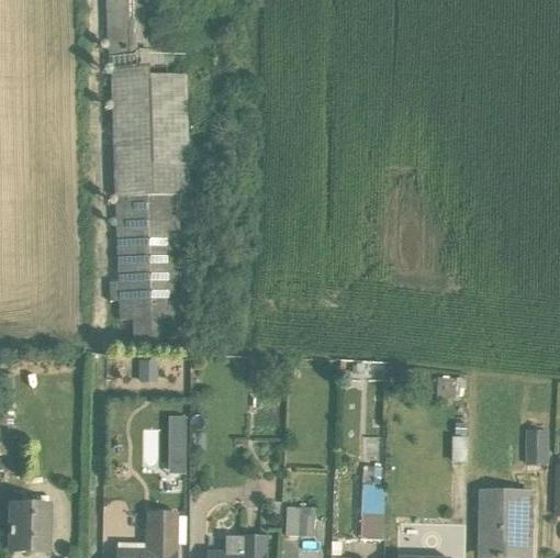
[(109,0),(119,293),(132,293),(133,336),(172,335),(171,293),(183,293),(176,42),(156,43),(154,0),(109,0)]
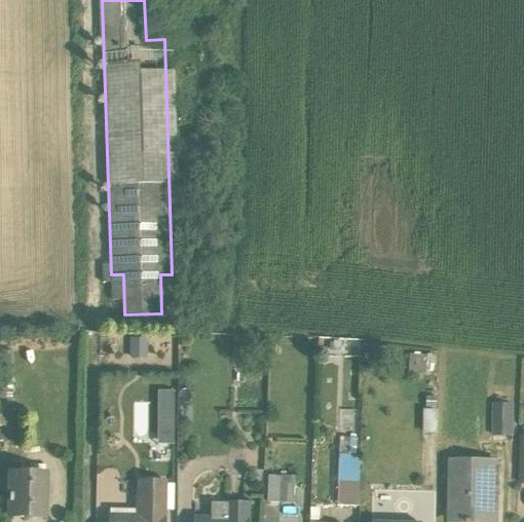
[(435,363),(436,352),(426,352),(426,353),(423,352),(423,351),(415,350),(414,352),(408,352),(408,353),(406,353),(406,355),(401,355),(400,369),(408,370),(408,371),(424,372),(425,371),(429,371),(431,363),(435,363)]
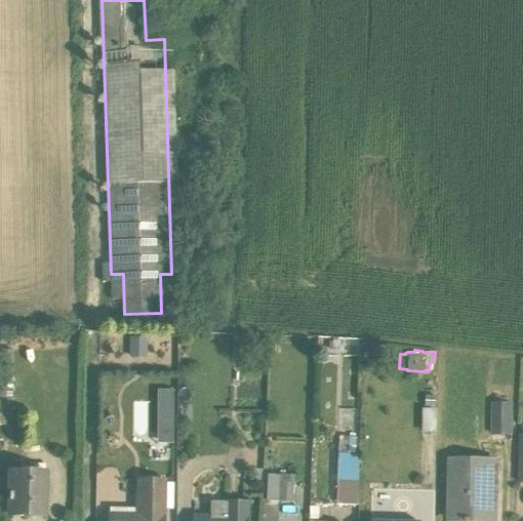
[(512,390),(494,390),(494,401),(492,401),(492,433),(514,433),(514,402),(512,401),(512,390)]
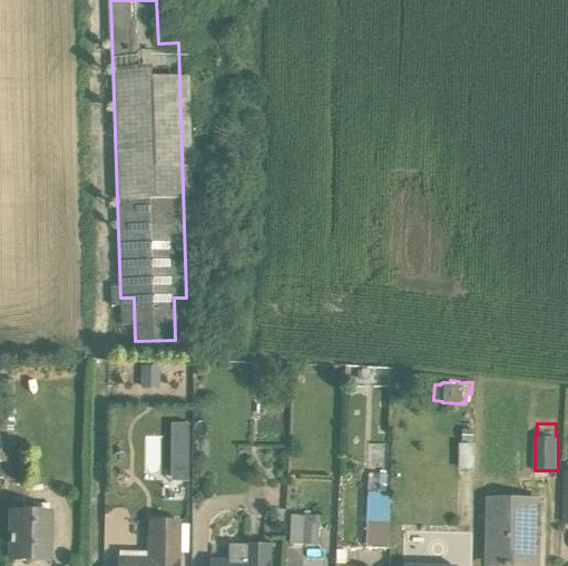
[(457,468),(470,469),(471,442),(459,441),(457,468)]
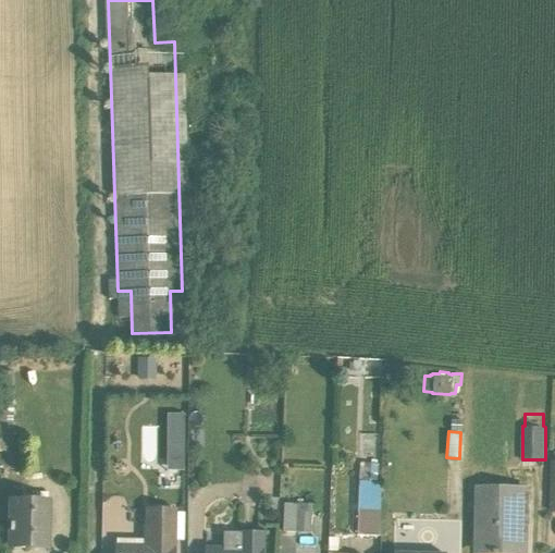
[(378,462),(359,461),(357,533),(378,533),(379,481),(378,480),(378,462)]
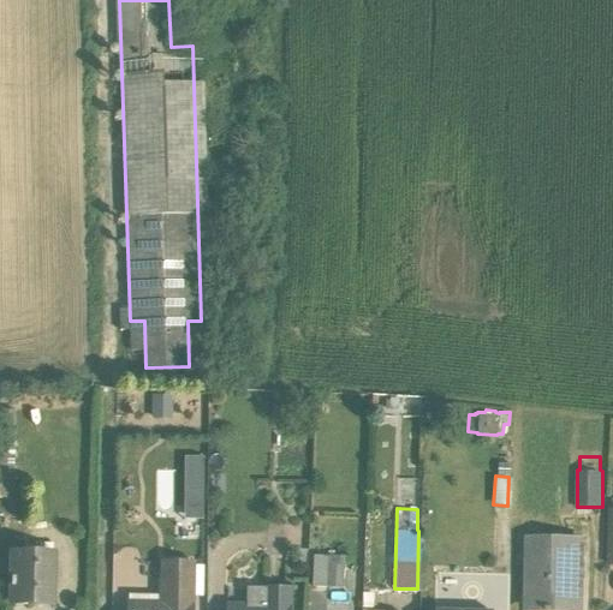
[(529,608),(542,609),(543,609),(548,609),(582,609),(583,536),(581,536),(581,515),(558,515),(557,534),(530,534),(529,608)]
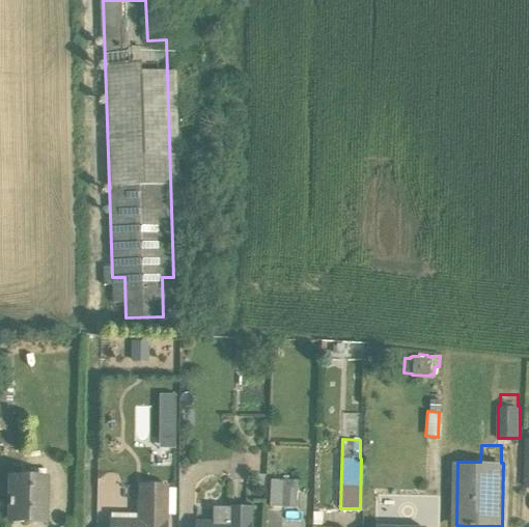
[(6,469),(6,518),(47,519),(48,470),(6,469)]
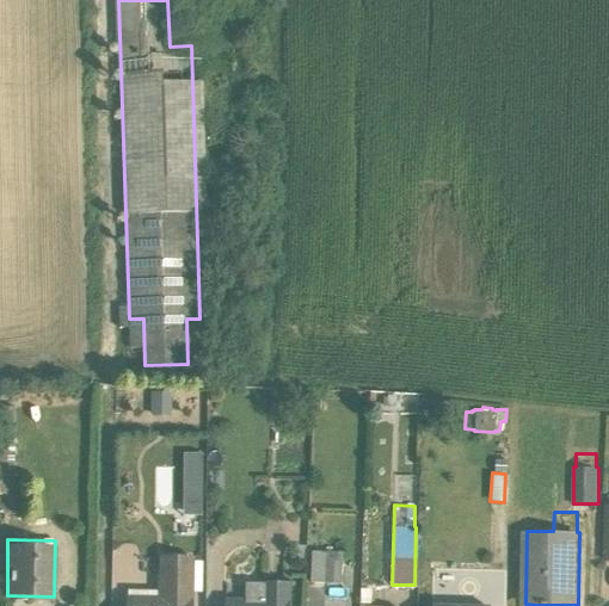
[(343,551),(312,550),(311,580),(342,582),(343,551)]
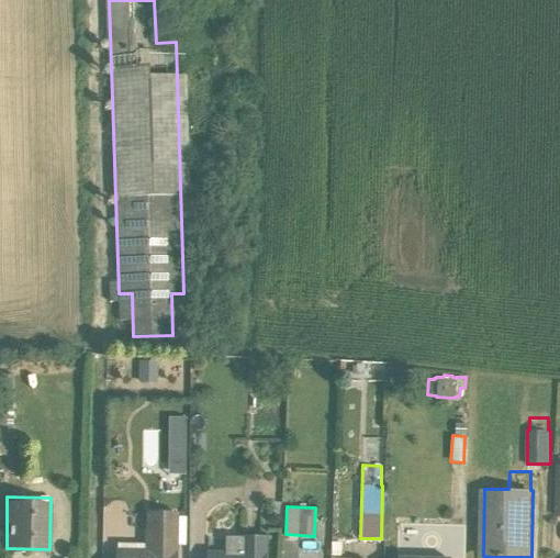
[(175,557),(176,512),(145,511),(145,543),(118,542),(116,557),(175,557)]
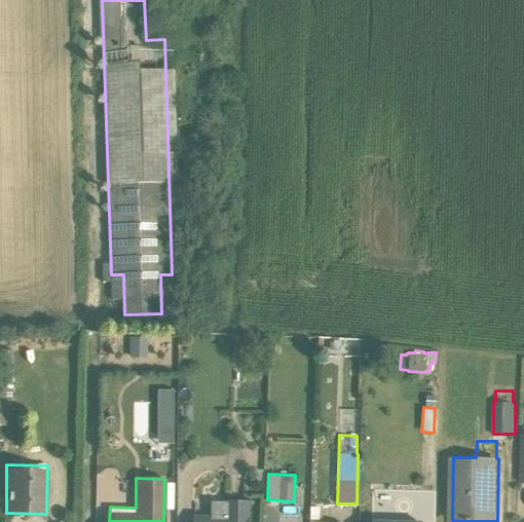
[(246,521),(247,501),(225,500),(224,515),(194,515),(193,521),(246,521)]
